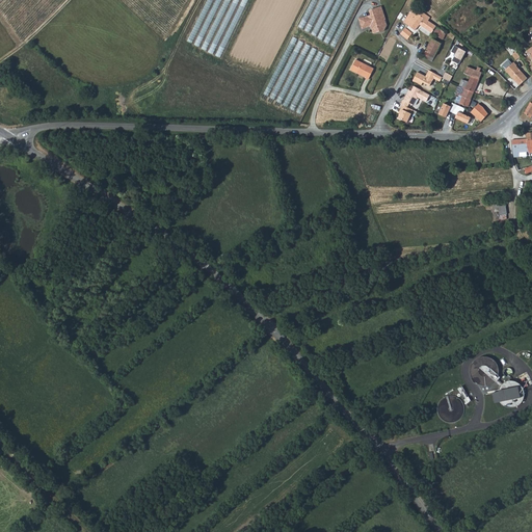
[(364,27),(372,25),(373,25),(372,24),(373,24),(375,25),(375,26),(374,27),(375,31),(377,32),(381,31),(380,27),(390,25),(388,20),(389,19),(386,5),(372,8),(374,14),(362,17),(364,27)]
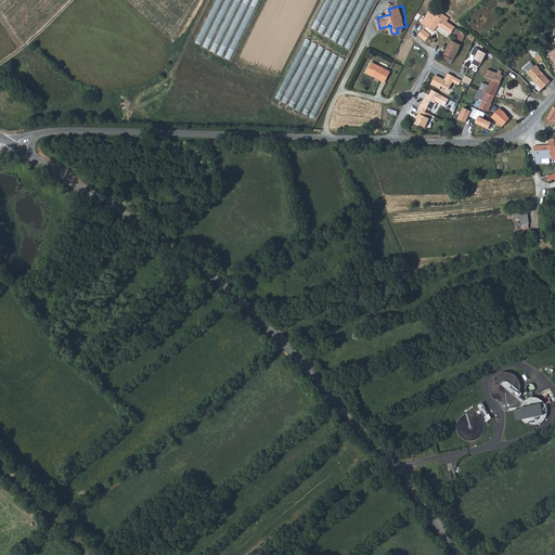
[(449,17),(440,12),(438,15),(430,10),(421,22),(431,31),(437,25),(451,34),(454,27),(447,21),(449,17)]
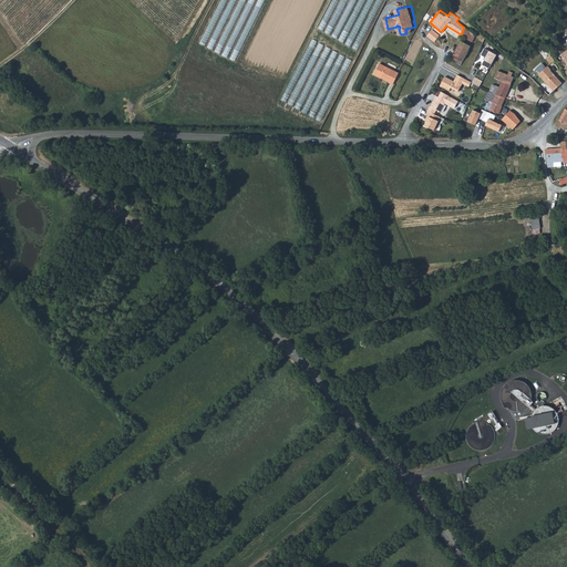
[(464,28),(461,34),(472,42),(475,34),(464,28)]
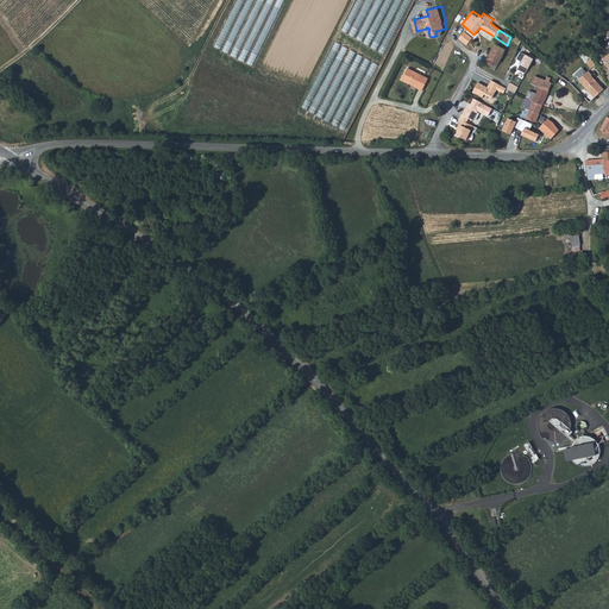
[(471,38),(464,31),(458,38),(466,44),(471,38)]
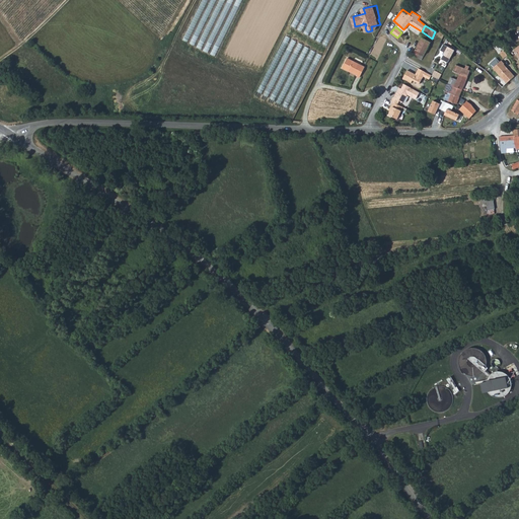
[(413,55),(414,56),(417,57),(422,60),(430,42),(422,36),(413,55)]
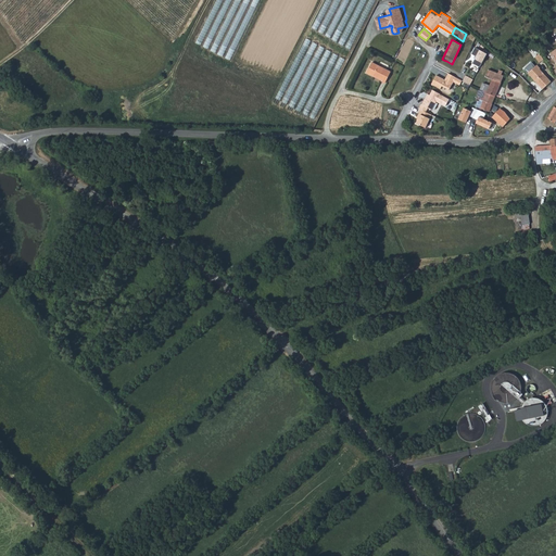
[(469,68),(477,73),(484,60),(471,53),(468,60),(474,62),(469,68)]
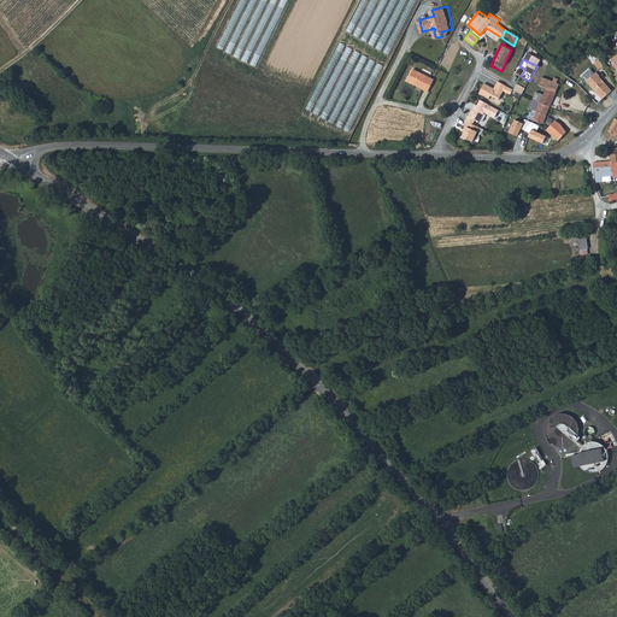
[(407,86),(416,89),(415,90),(415,92),(419,94),(425,81),(405,70),(399,82),(405,86),(407,86)]
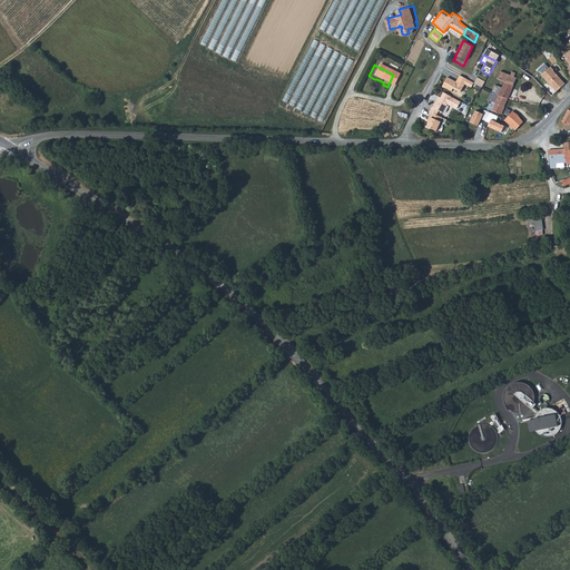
[(564,81),(557,75),(556,75),(554,74),(554,71),(552,69),(552,68),(549,65),(540,74),(556,90),(564,81)]
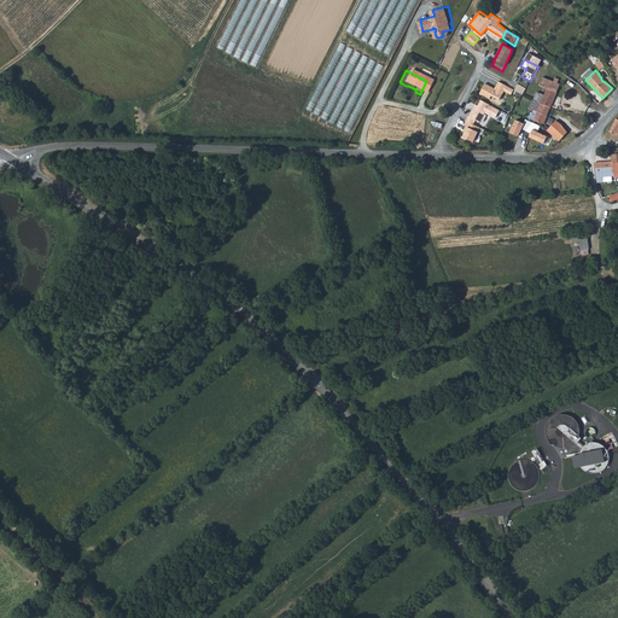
[(541,103),(551,106),(559,83),(557,82),(558,79),(554,76),(553,81),(541,76),(538,85),(547,87),(544,94),(541,93),(538,100),(542,101),(541,103)]
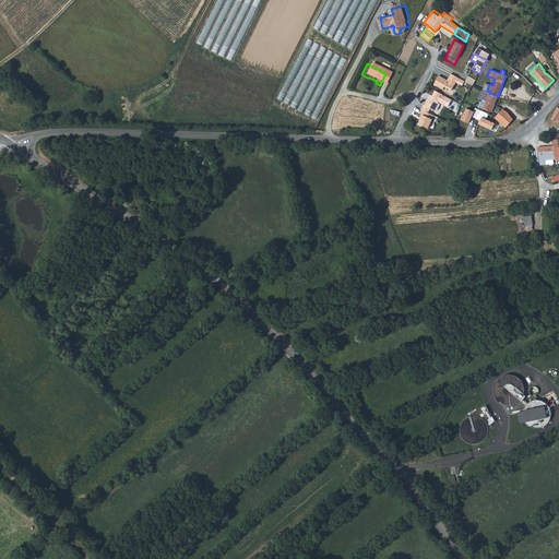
[(465,81),(451,73),(448,80),(439,75),(433,84),(443,88),(444,86),(452,90),(456,82),(463,85),(465,81)]
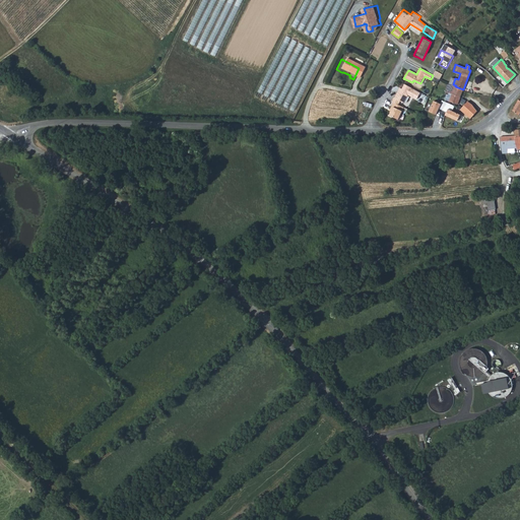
[(436,70),(434,75),(437,77),(440,79),(443,74),(436,70)]
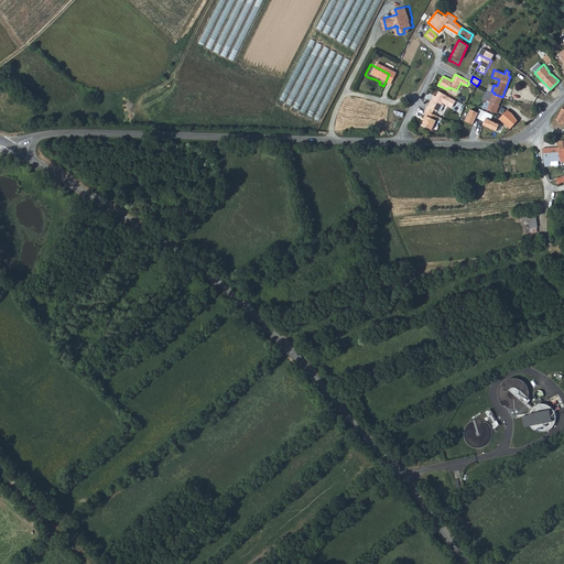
[(495,93),(491,91),(487,90),(484,99),(490,101),(500,105),(502,97),(494,94),(495,93)]
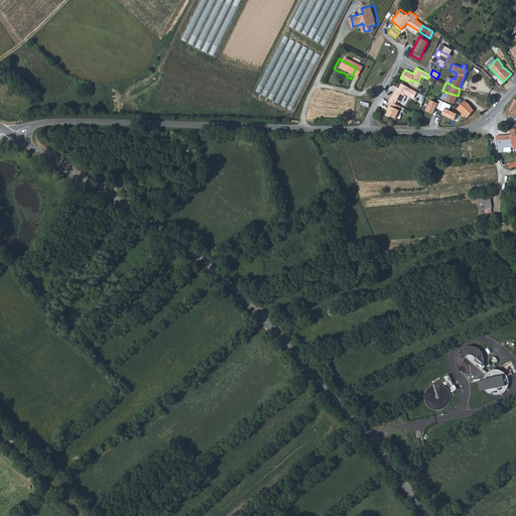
[(417,92),(402,84),(399,88),(397,87),(395,91),(396,91),(396,93),(394,93),(392,97),(392,96),(390,101),(391,102),(396,104),(398,100),(401,102),(405,94),(414,98),(417,92)]
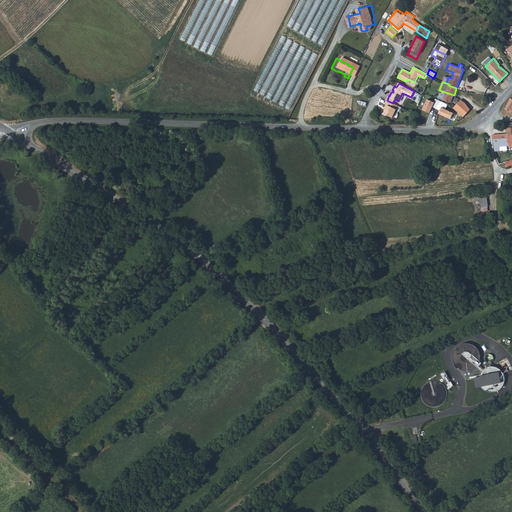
[(451,102),(454,95),(445,92),(443,99),(451,102)]
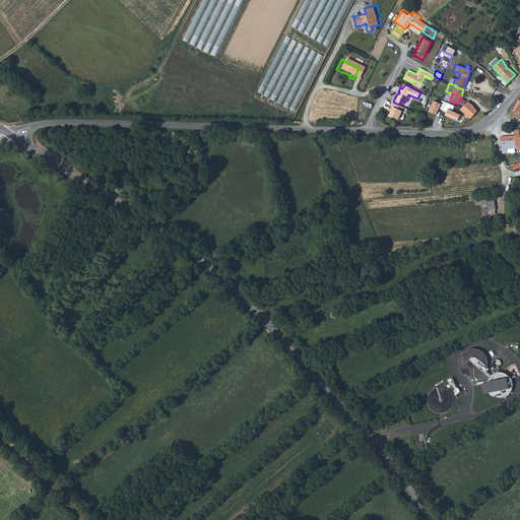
[(454,106),(442,101),(441,104),(434,101),(429,111),(436,115),(439,109),(446,112),(445,115),(457,121),(460,115),(452,111),(454,106)]
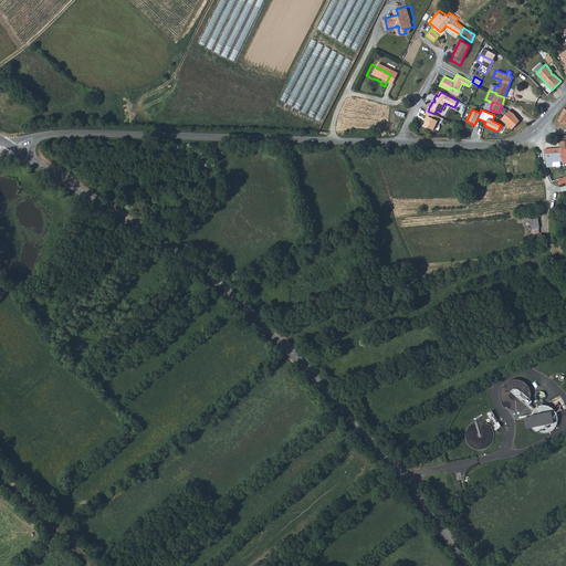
[(510,111),(501,119),(512,128),(520,119),(513,113),(510,111)]
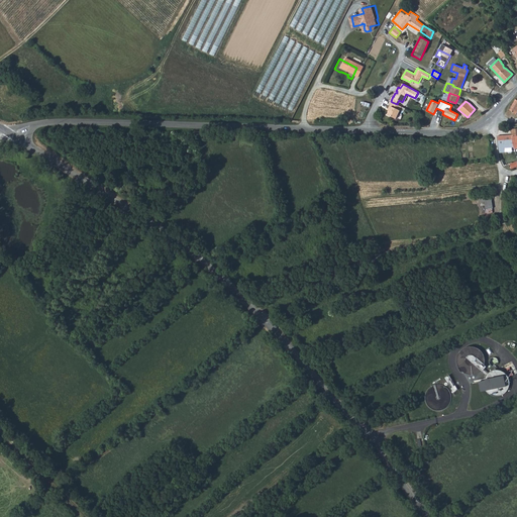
[(397,104),(392,102),(389,108),(391,109),(390,111),(388,114),(397,118),(402,106),(397,104)]
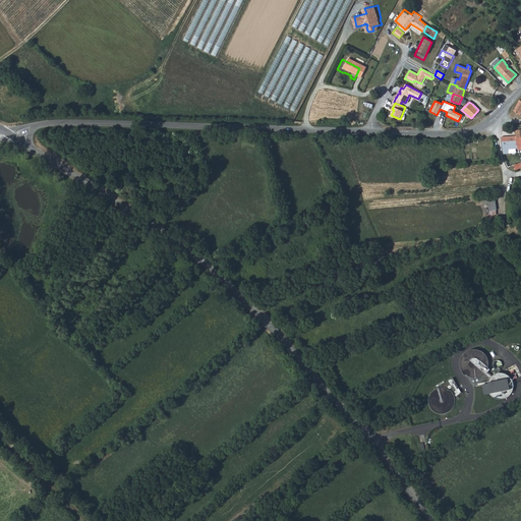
[(503,150),(507,149),(506,147),(516,145),(516,142),(516,138),(520,136),(520,129),(515,130),(516,135),(502,136),(503,150)]
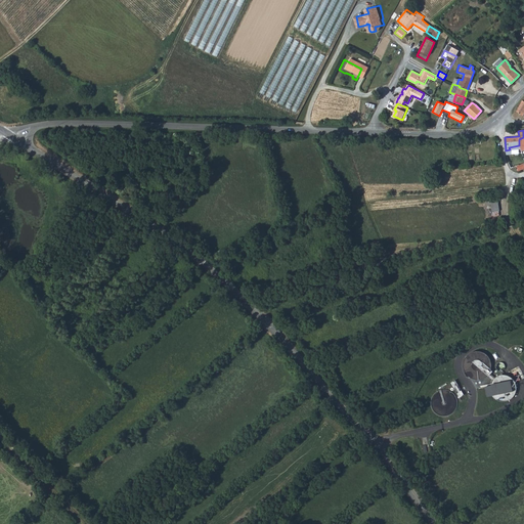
[(500,216),(499,200),(492,200),(493,216),(500,216)]
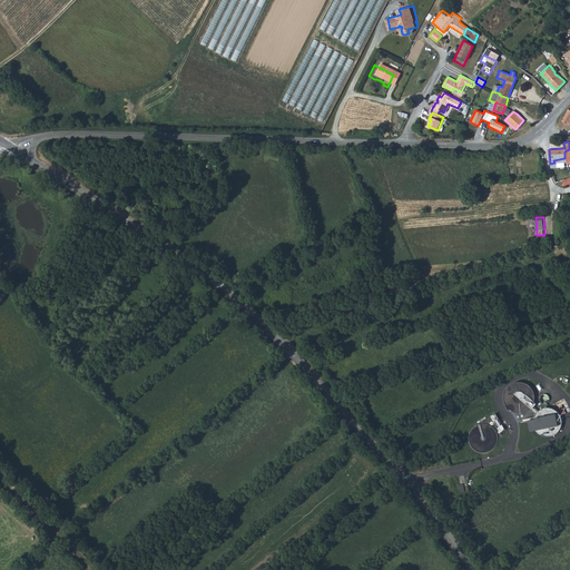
[(514,415),(532,408),(537,405),(532,397),(536,396),(528,380),(503,391),(514,415)]
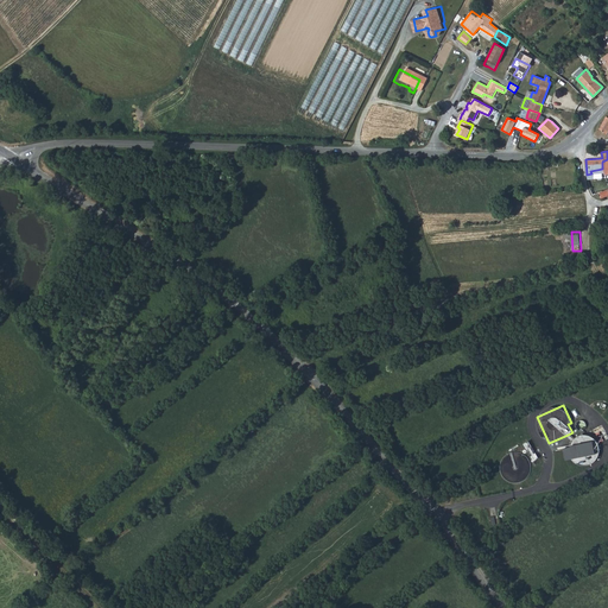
[(564,461),(594,454),(591,442),(562,448),(564,461)]
